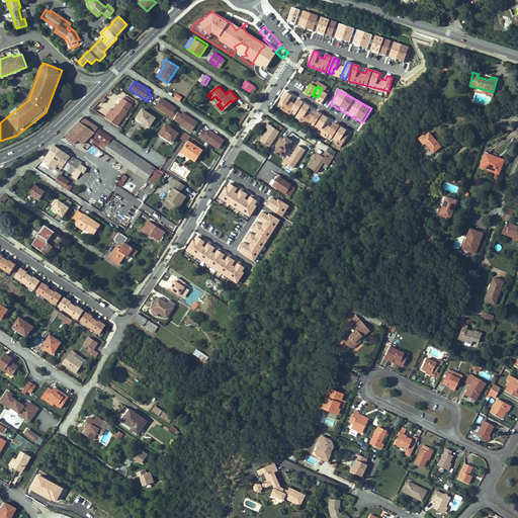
[(308,112),(311,106),(297,99),(295,104),(289,101),(292,96),(285,92),(277,107),(308,124),(314,115),(308,112)]
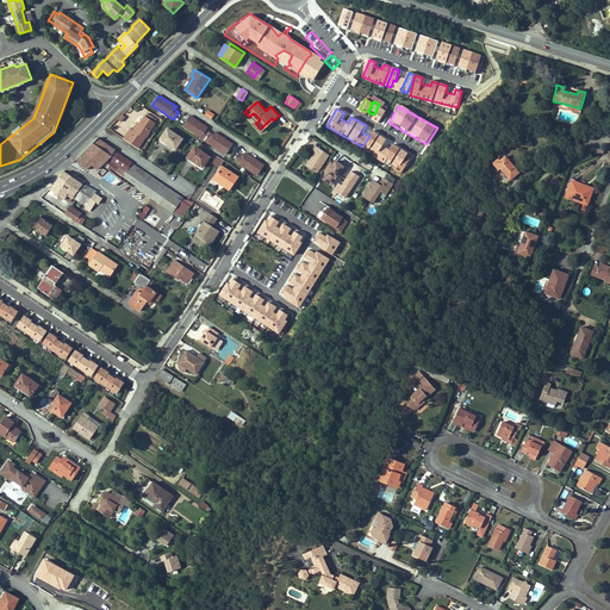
[(378,123),(385,112),(379,109),(372,119),(378,123)]
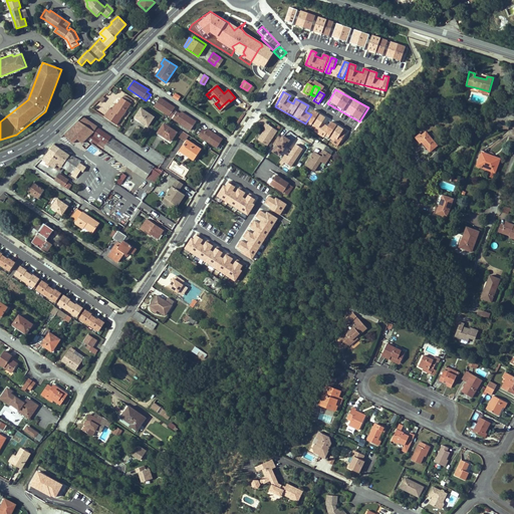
[(116,124),(131,103),(130,103),(122,98),(121,97),(117,104),(113,110),(111,109),(110,108),(104,116),(116,124)]
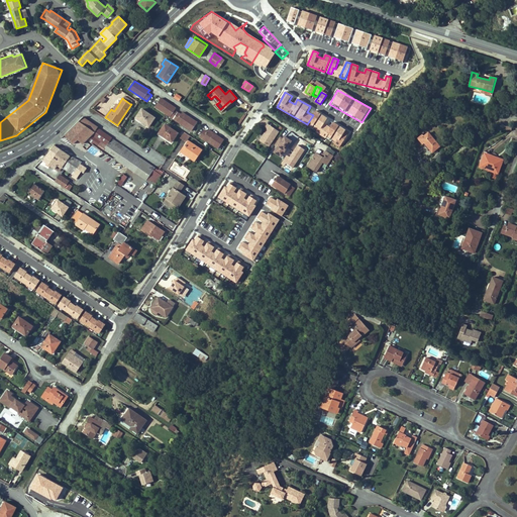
[(156,106),(192,130),(197,122),(182,112),(181,114),(175,110),(176,108),(161,98),(156,106)]
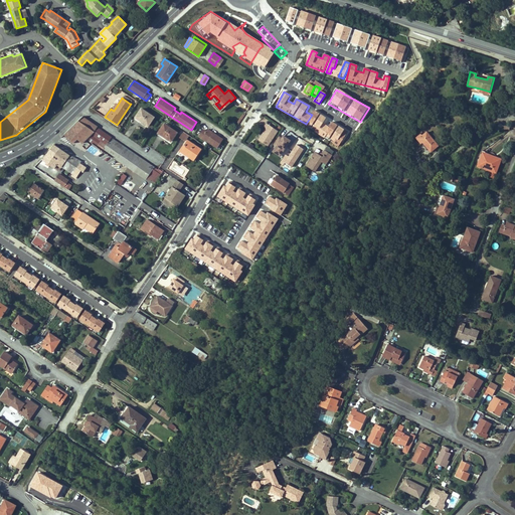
[(230,102),(229,100),(219,109),(220,111),(230,102)]
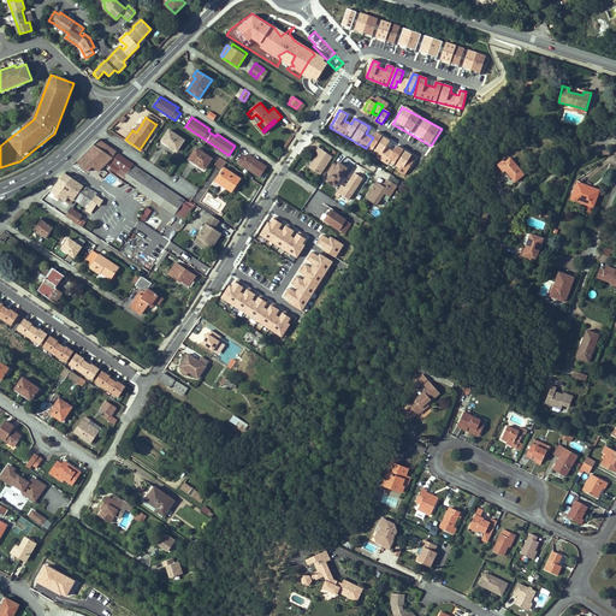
[(184,140),(169,130),(163,140),(171,144),(171,146),(177,150),(184,140)]
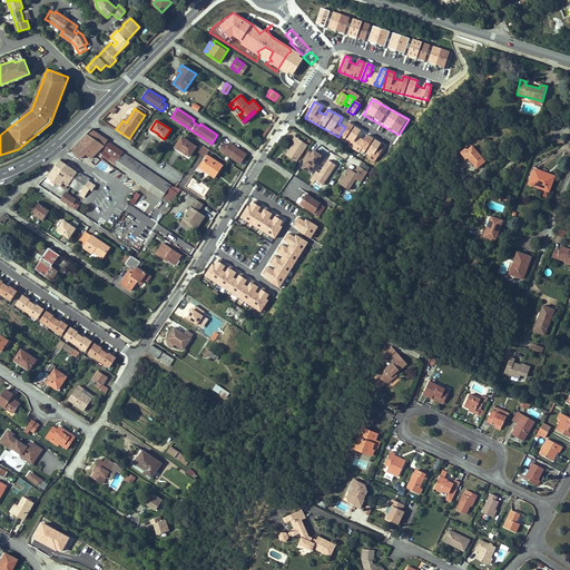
[(344,146),(375,159),(380,150),(381,151),(384,145),(373,139),(373,138),(367,135),(365,139),(357,135),(360,129),(354,127),(354,126),(346,123),(342,133),(349,136),(344,146)]
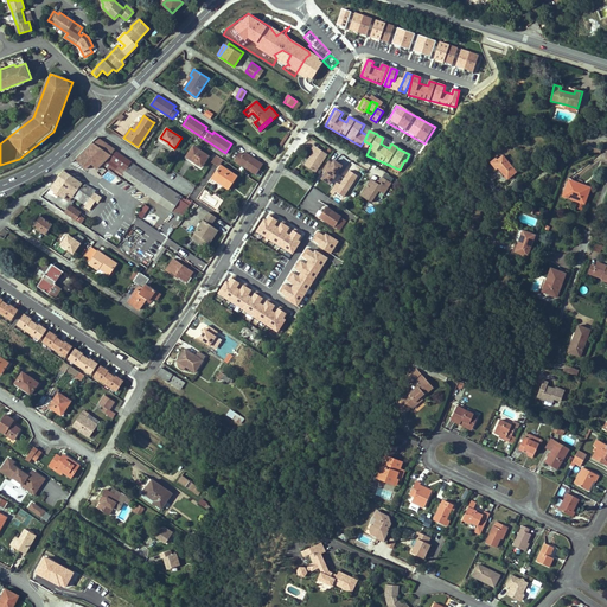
[(93,161),(108,146),(106,145),(107,144),(96,136),(75,159),(78,161),(83,166),(85,168),(93,161)]
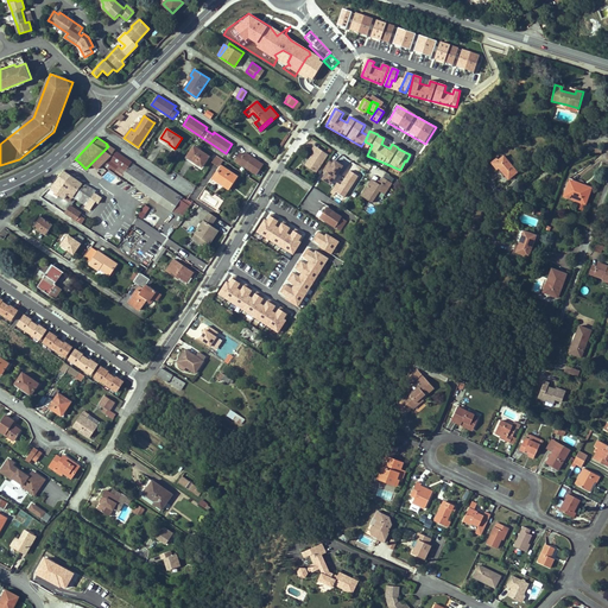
[(305,165),(316,172),(328,154),(315,145),(311,150),(314,151),(316,152),(310,160),(309,159),(305,165)]
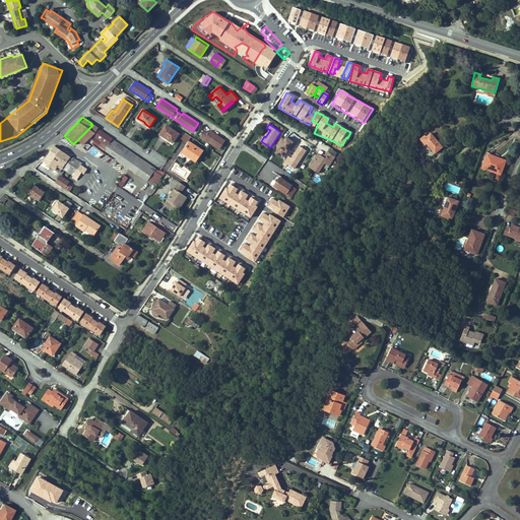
[(91,146),(98,147),(135,174),(136,173),(144,160),(92,125),(79,138),(81,137),(87,141),(85,143),(91,146)]
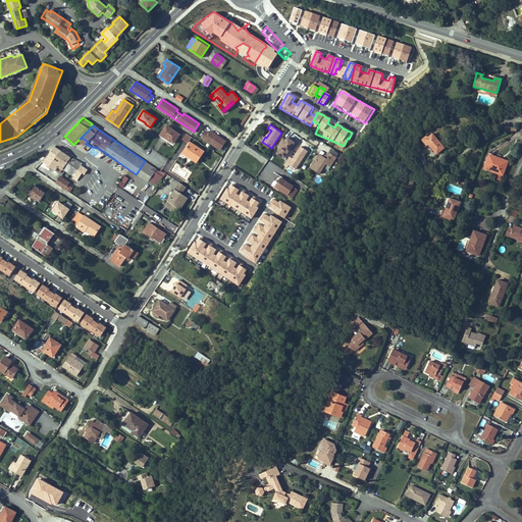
[(179,134),(166,125),(161,134),(168,139),(167,139),(173,143),(179,134)]
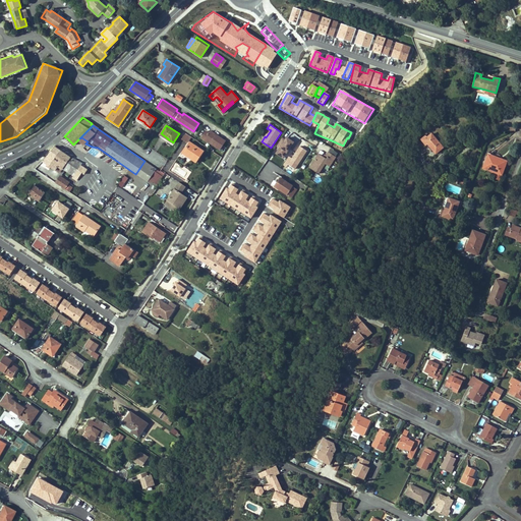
[(201,137),(220,150),(226,140),(211,130),(209,133),(206,130),(201,137)]
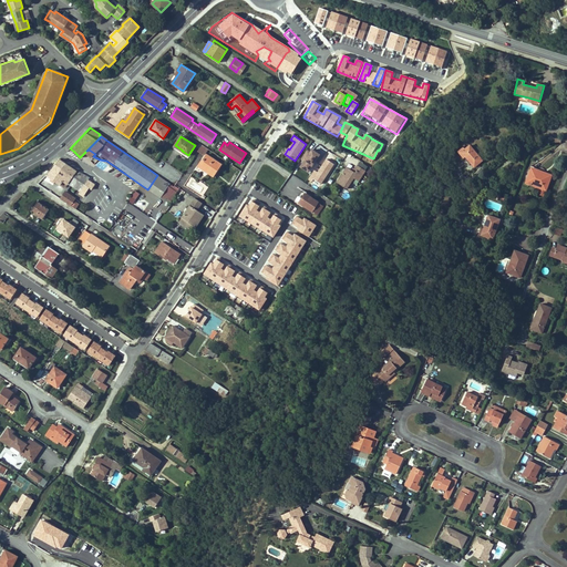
[(465,151),(463,153),(465,155),(475,166),(482,161),(471,146),(465,151)]
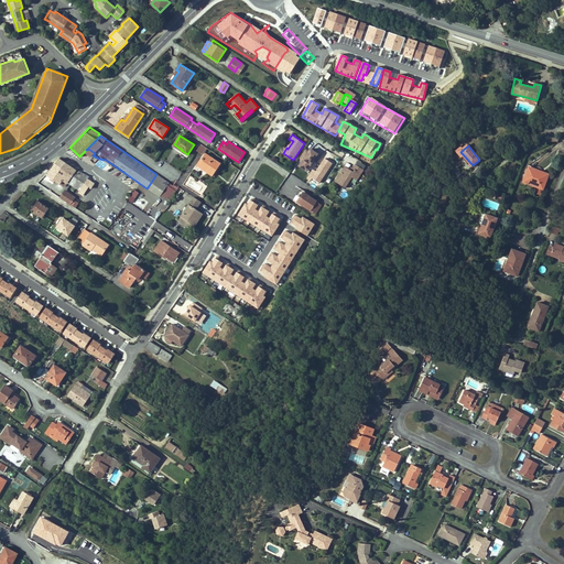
[(66,151),(74,159),(77,154),(73,150),(69,148),(66,151)]
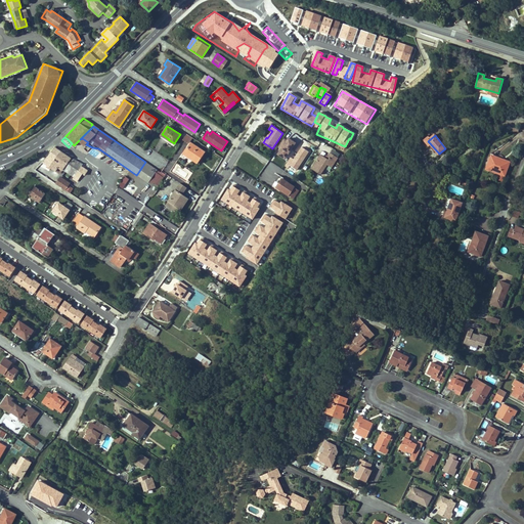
[(279,149),(276,155),(286,161),(296,144),(285,137),(277,147),(279,149)]
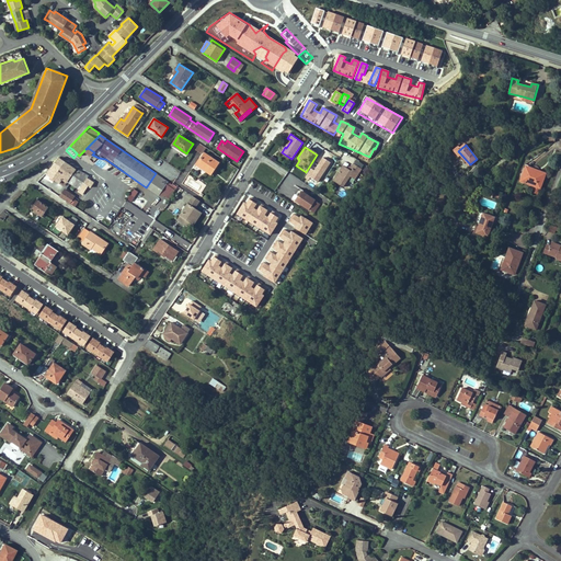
[(203,155),(204,157),(198,164),(207,170),(206,171),(212,174),(219,162),(204,152),(203,155)]
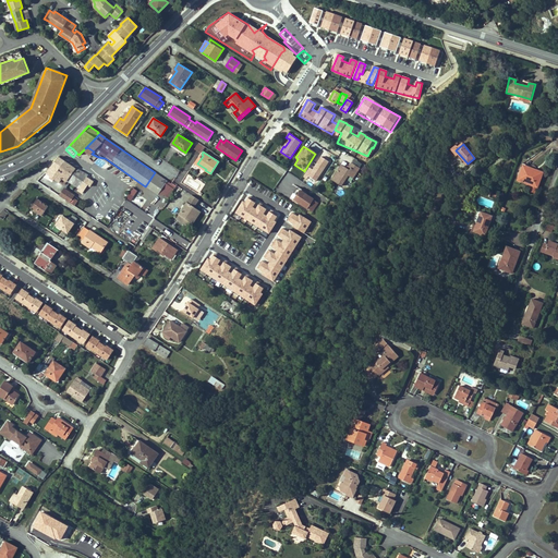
[(75,177),(91,186),(92,184),(99,190),(101,186),(86,177),(88,174),(75,168),(59,157),(55,162),(71,173),(75,176),(75,177)]
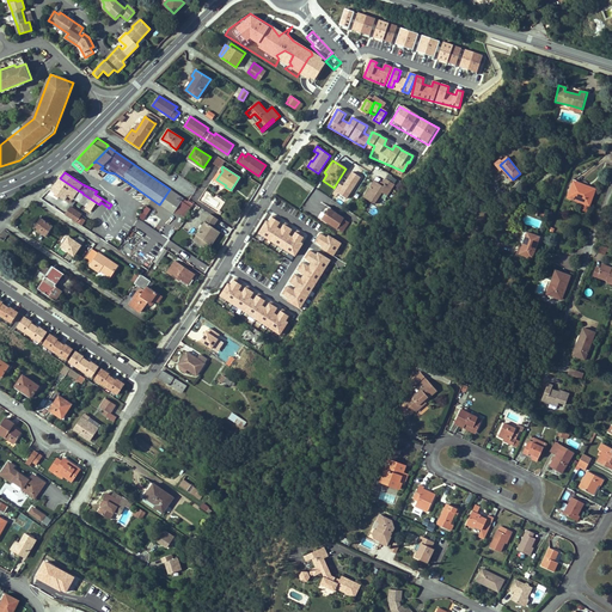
[(347,201),(361,177),(352,172),(342,187),(338,184),(334,193),(347,201)]
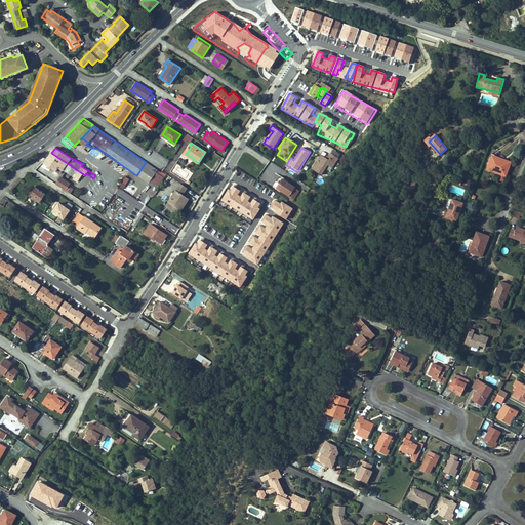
[(92,149),(89,154),(95,157),(98,152),(92,149)]
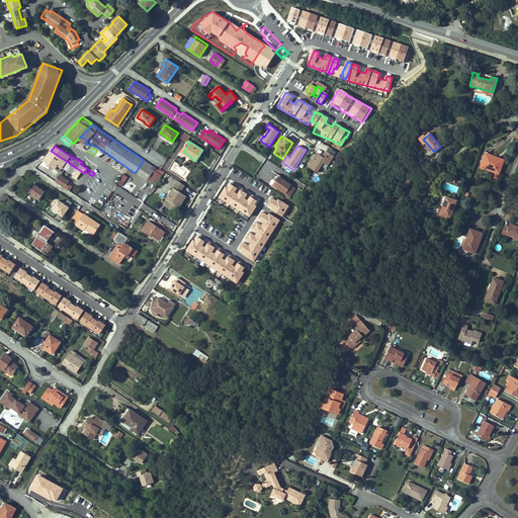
[(59,171),(66,161),(51,151),(42,161),(59,171)]
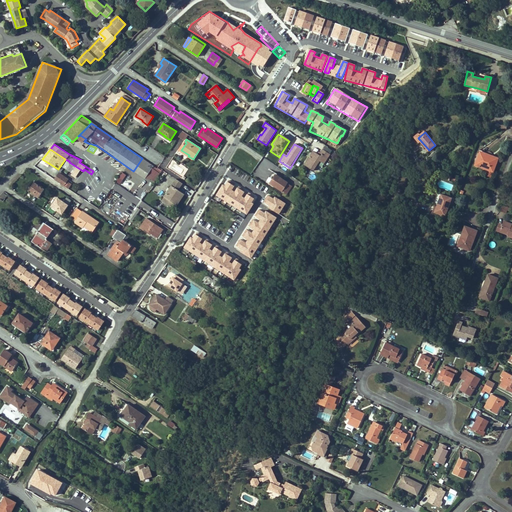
[(313,171),(319,162),(322,164),(326,158),(329,154),(323,150),(321,152),(320,154),(321,154),(320,156),(319,155),(309,169),(313,171)]
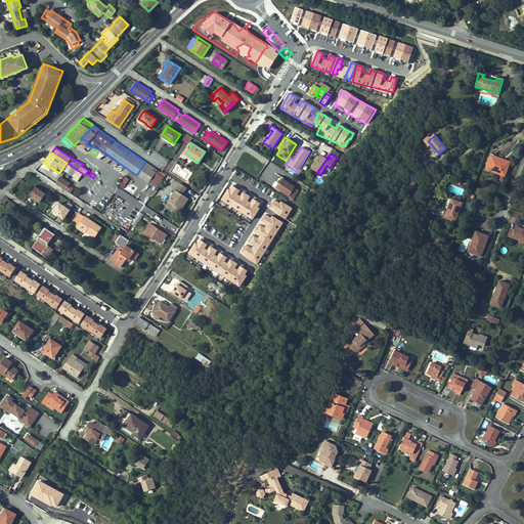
[(316,173),(326,159),(320,156),(311,170),(316,173)]
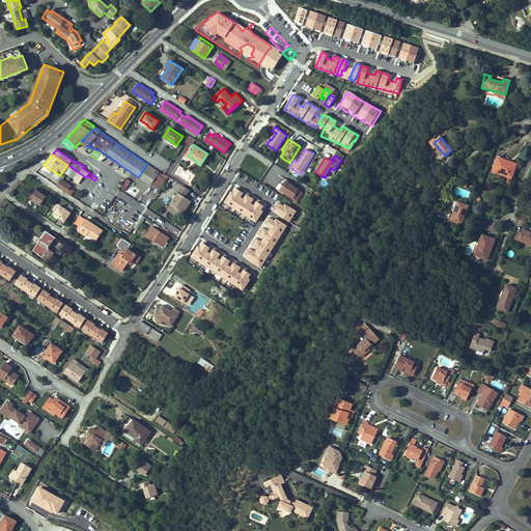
[(341,162),(344,166),(351,162),(346,158),(341,162)]
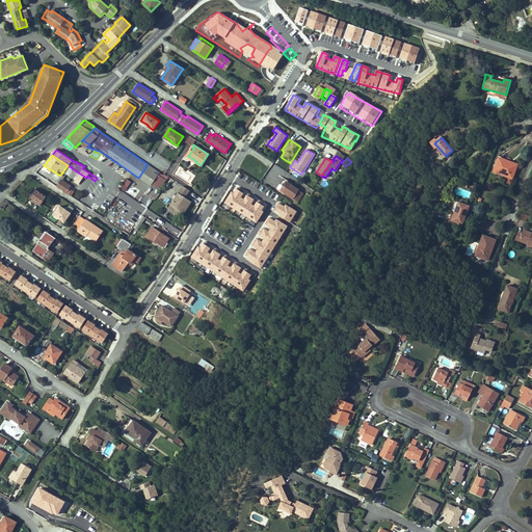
[(499,158),(494,171),(507,177),(512,179),(516,166),(504,161),(505,160),(499,158)]
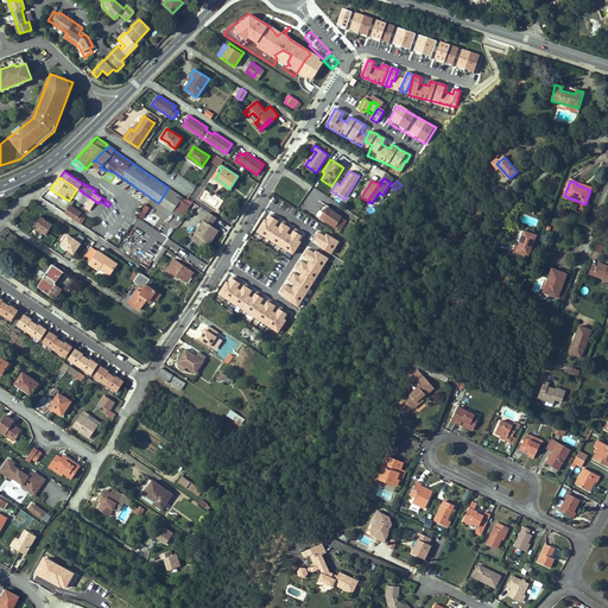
[(169,188),(159,202),(166,207),(176,192),(169,188)]
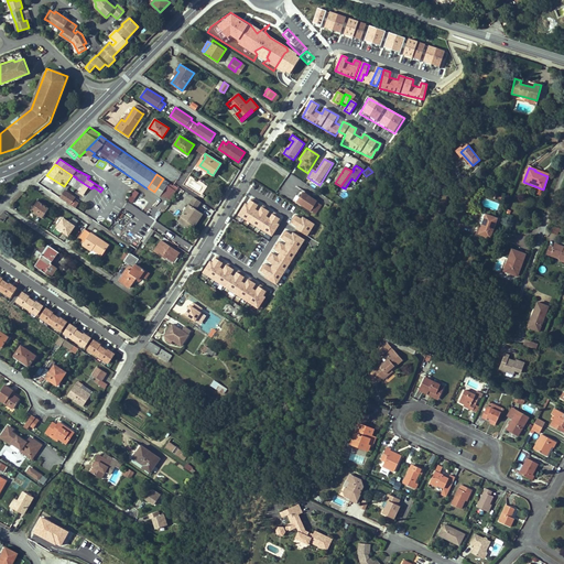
[(62,190),(57,196),(69,204),(74,197),(62,190)]
